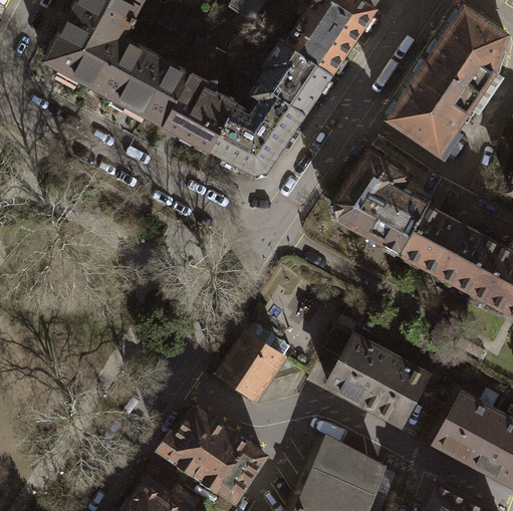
[(78,0),(44,62),(95,90),(120,42),(139,8),(122,0),(78,0)]
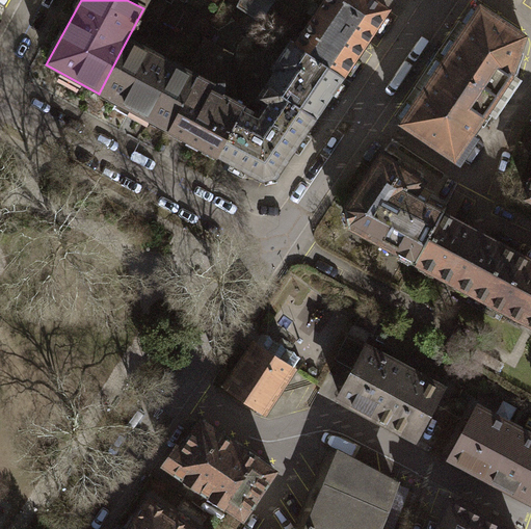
[(127,0),(143,8),(147,0),(127,0)]
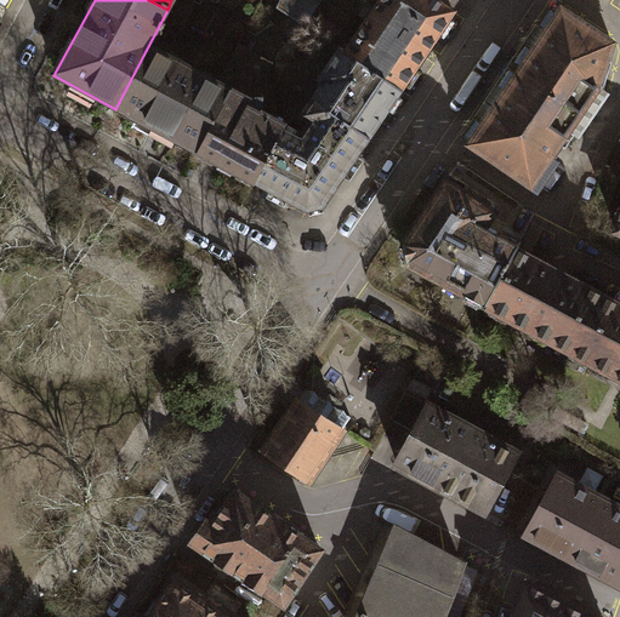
[(279,0),(276,10),(305,24),(319,0),(279,0)]
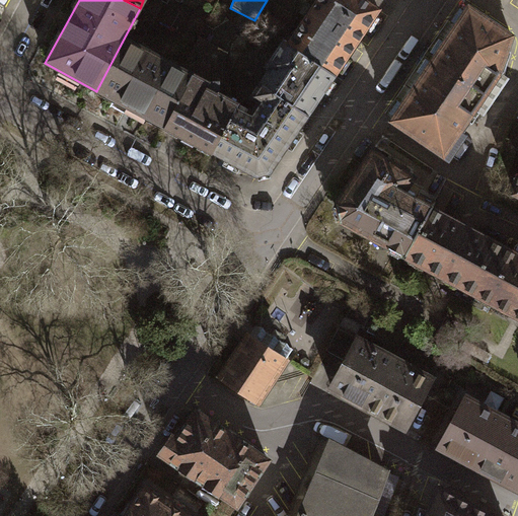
[(317,0),(287,45),(336,77),(378,14),(357,0),(317,0)]
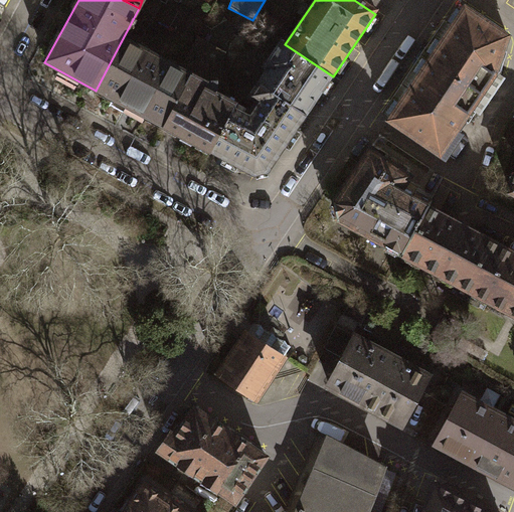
[(465,8),(430,62),(481,97),(494,77),(506,39),(465,8)]
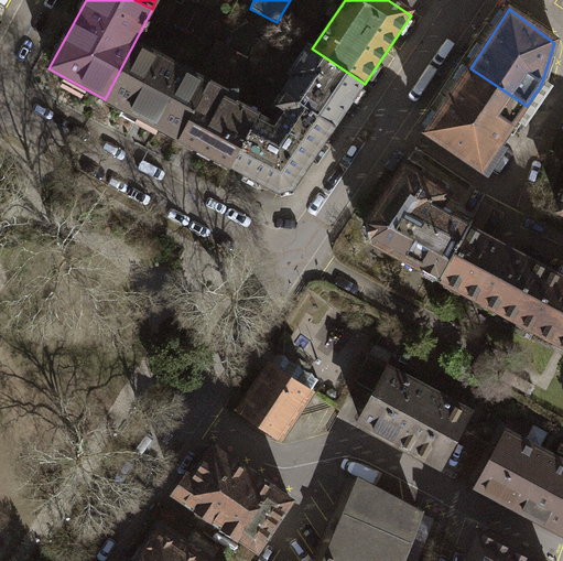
[(217,44),(198,78),(207,83),(180,137),(234,165),(259,117),(238,105),(239,72),(246,58),(217,44)]
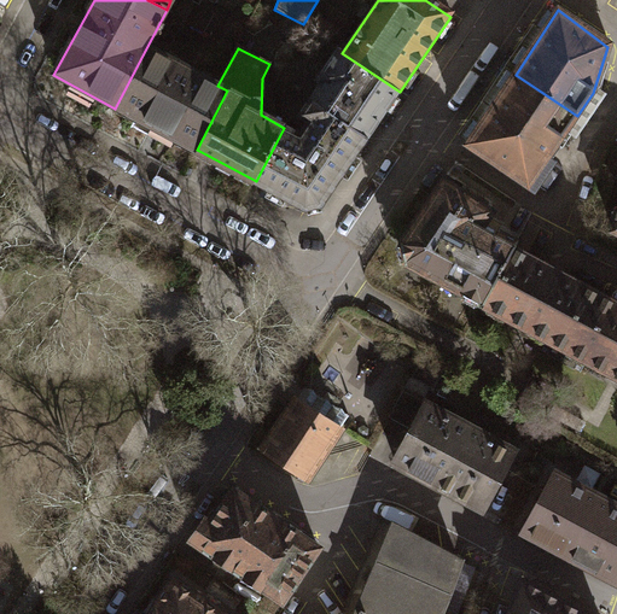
[(320,85),(308,101),(366,140),(400,92),(342,53),(337,50),(315,81),(320,85)]
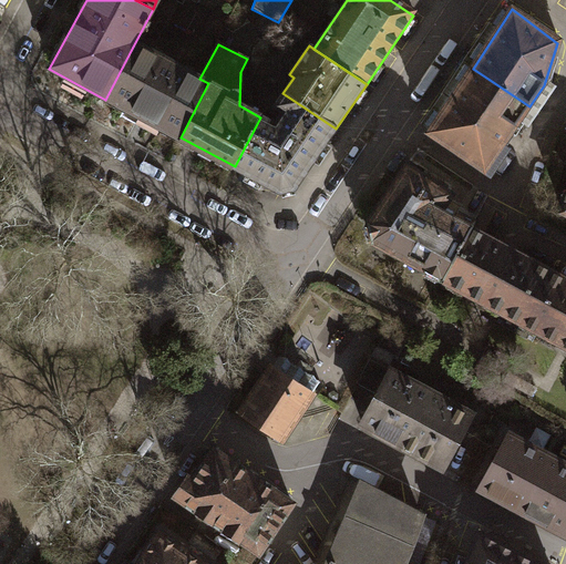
[(199,79),(133,47),(105,100),(181,137),(208,83),(199,79)]
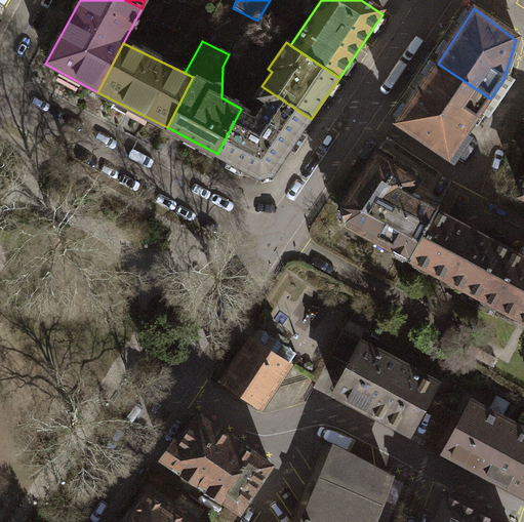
[(465,136),(490,98),(438,64),(396,124),(452,163),(469,139),(465,136)]
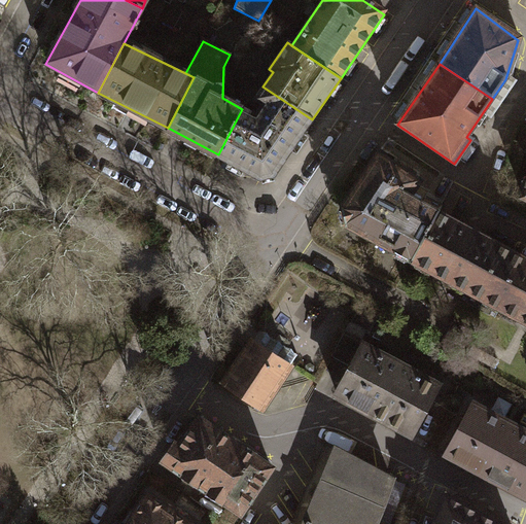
[(242,109),(218,154),(257,180),(272,178),(312,119),(263,86),(256,100),(261,104),(255,116),(242,109)]
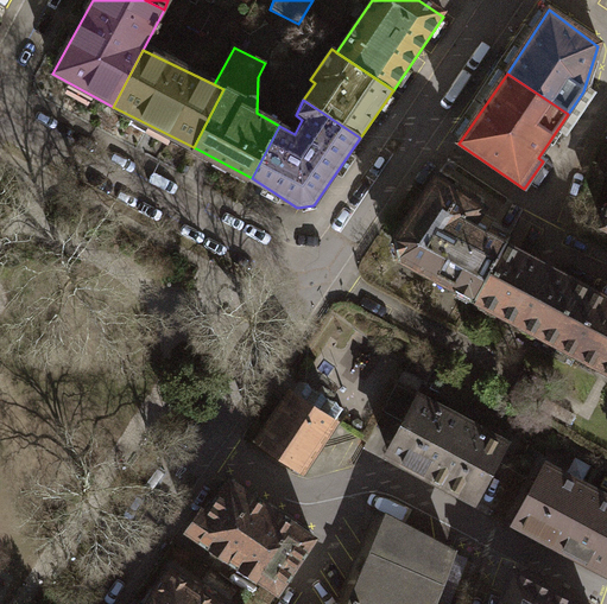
[(397,260),(474,300),(503,247),(506,240),(489,230),(487,235),(472,226),(481,210),(435,179),(392,241),(397,260)]
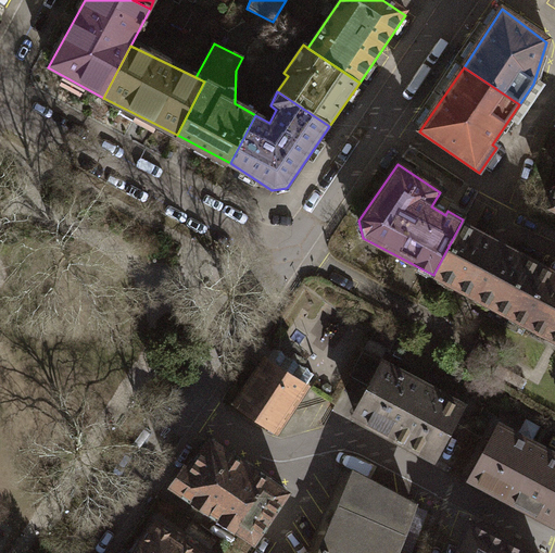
[(433,275),(508,317),(535,267),(459,226),(433,275)]
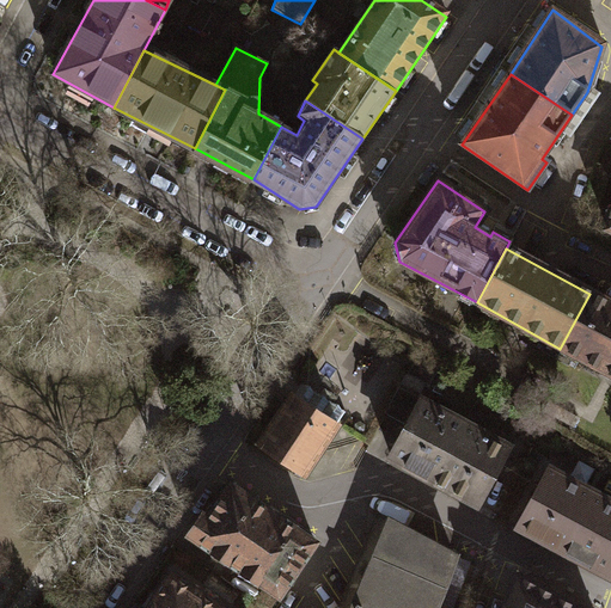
[(610,305),(590,294),(560,349),(610,376),(610,305)]
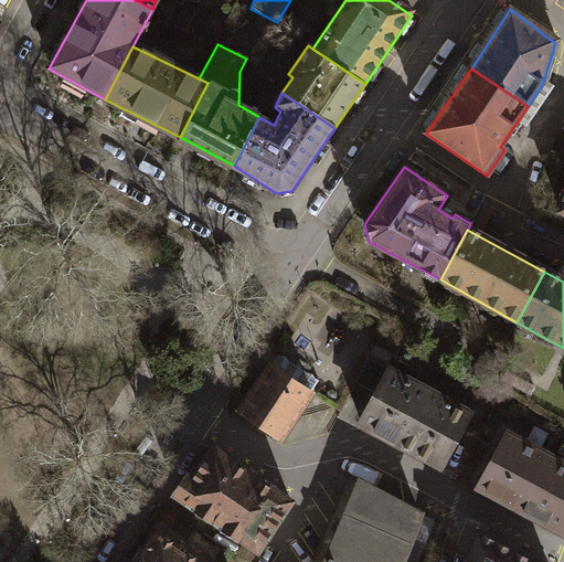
[(383,367),(370,359),(358,383),(371,391),(383,367)]
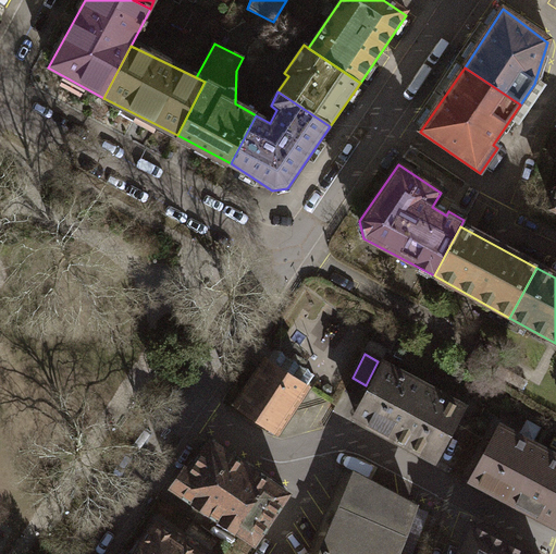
[(266,360),(235,407),(276,434),(307,389),(266,360)]
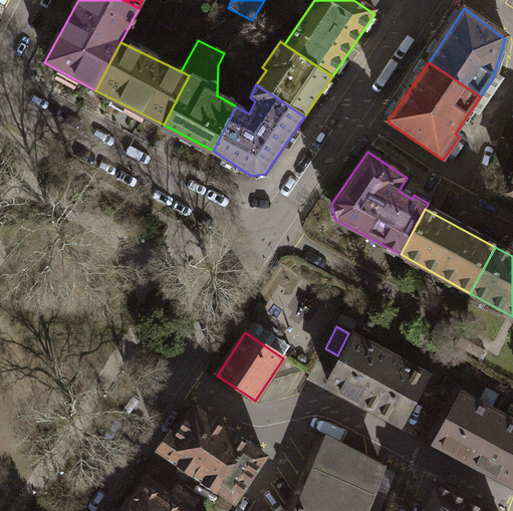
[(325,390),(364,409),(391,357),(352,337),(325,390)]
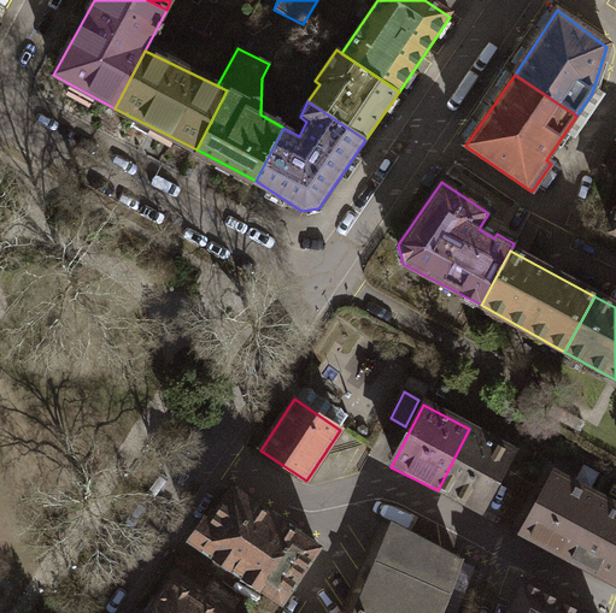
[(515,452),(469,429),(438,490),(484,514),(515,452)]
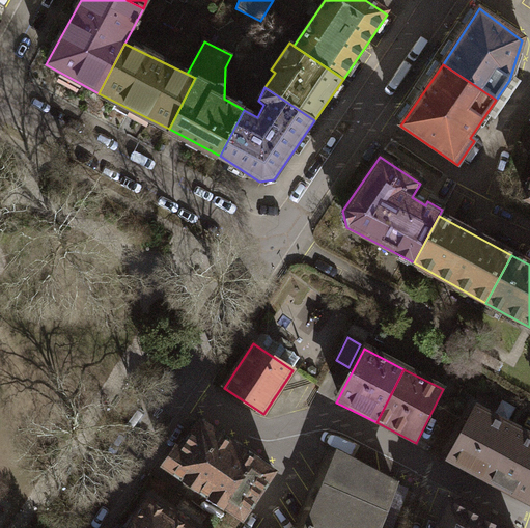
[(447,462),(487,481),(514,427),(474,408),(447,462)]
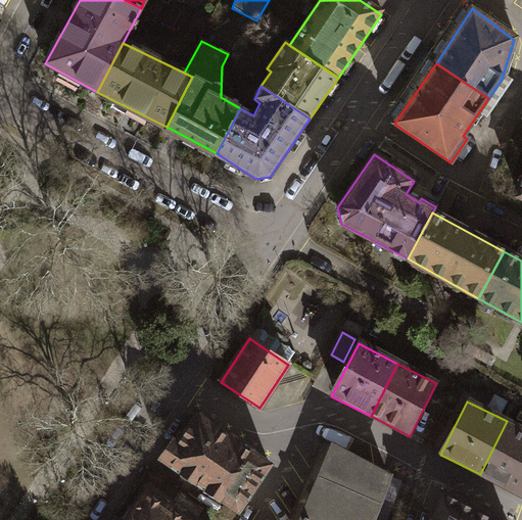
[(163,457),(235,509),(267,466),(196,414),(163,457)]
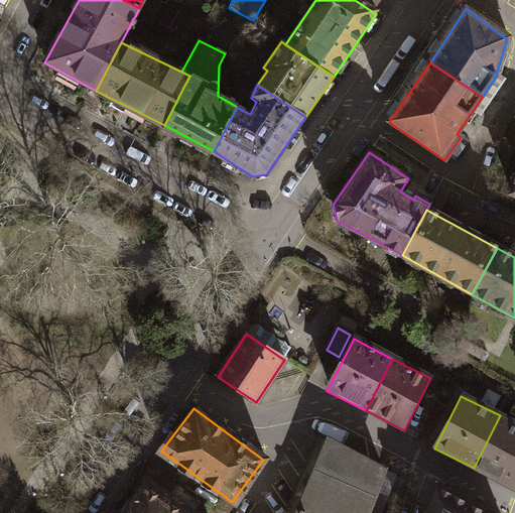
[(514,487),(514,423),(500,415),(474,468),(514,488),(514,487)]
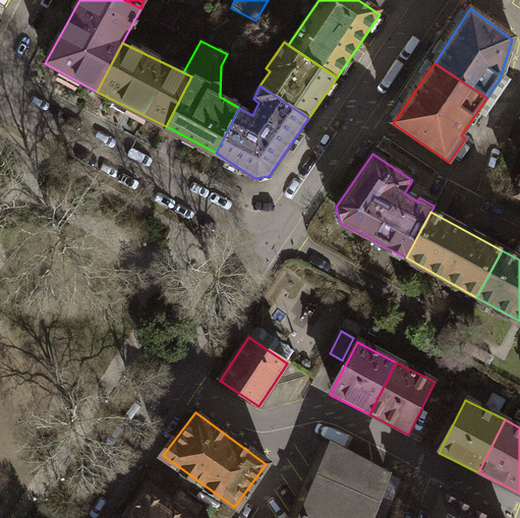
[(364,517),(373,499),(383,474),(328,446),(295,517),(364,517)]
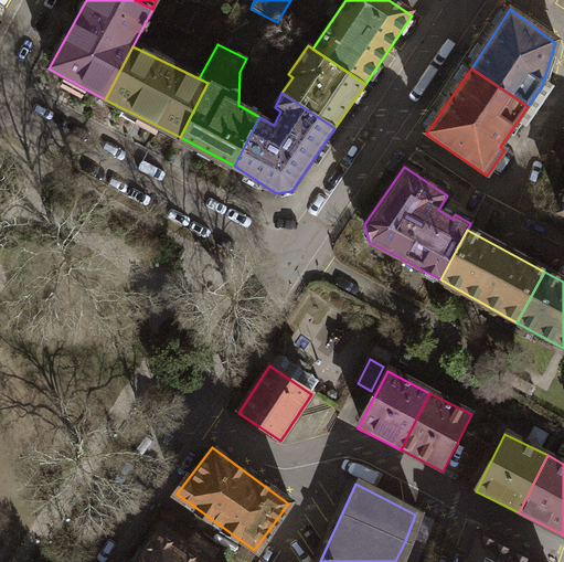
[(531,561),(475,530),(461,561),(531,561)]
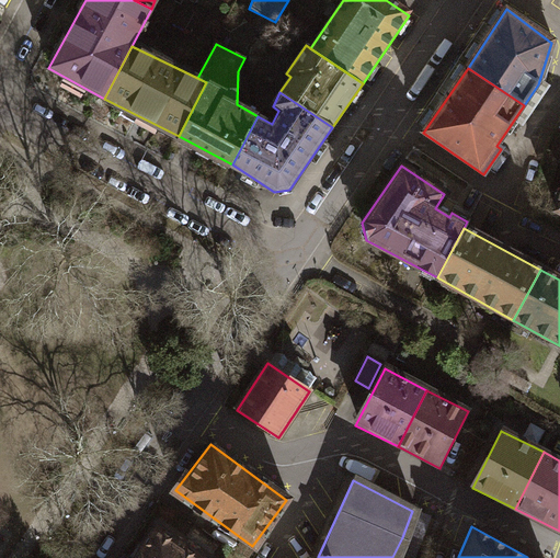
[(200,557),(155,528),(135,557),(200,557)]
